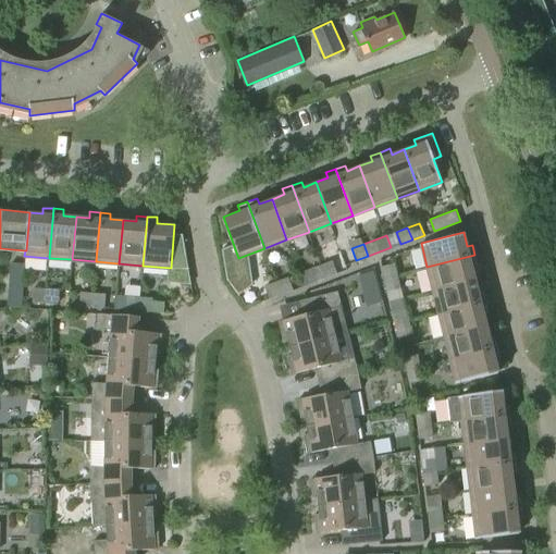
[(478,265),(474,255),(427,267),(433,290),(474,279),(472,267),(478,265)]
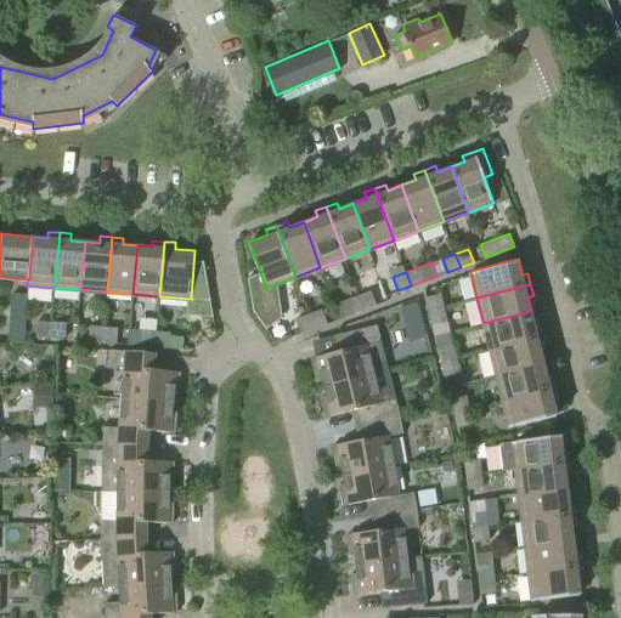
[(372,289),(359,295),(363,309),(377,304),(372,289)]
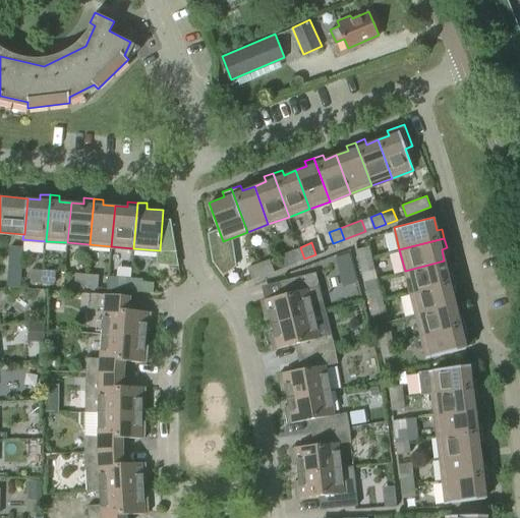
[(23,245),(11,244),(8,285),(20,286),(23,245)]
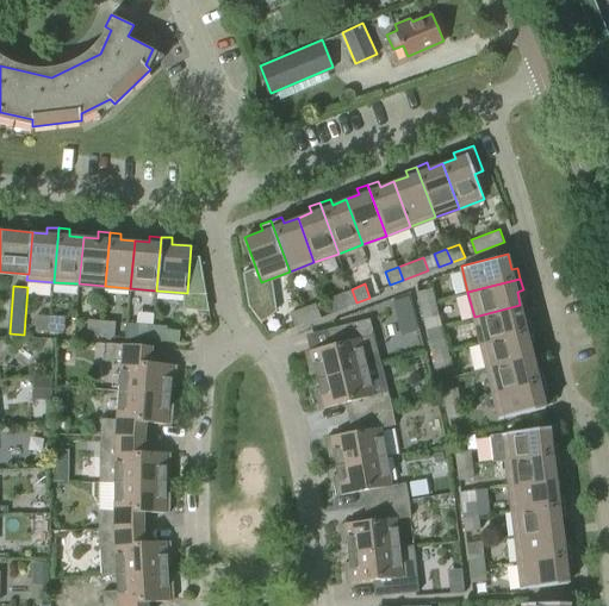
[(422,304),(435,300),(432,287),(418,291),(422,304)]
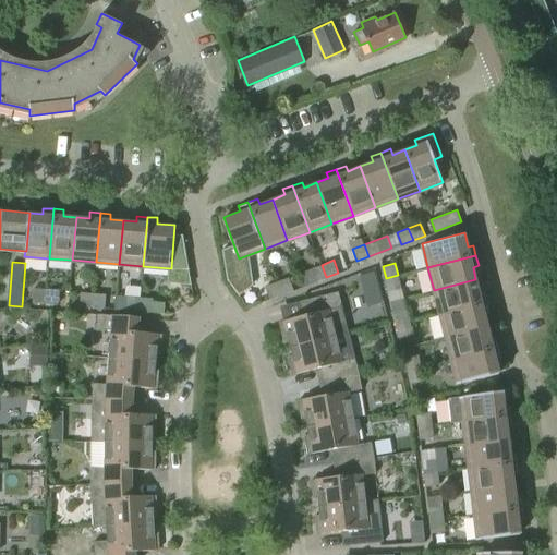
[(322,265),(310,269),(300,273),(304,285),(326,277),(322,265)]
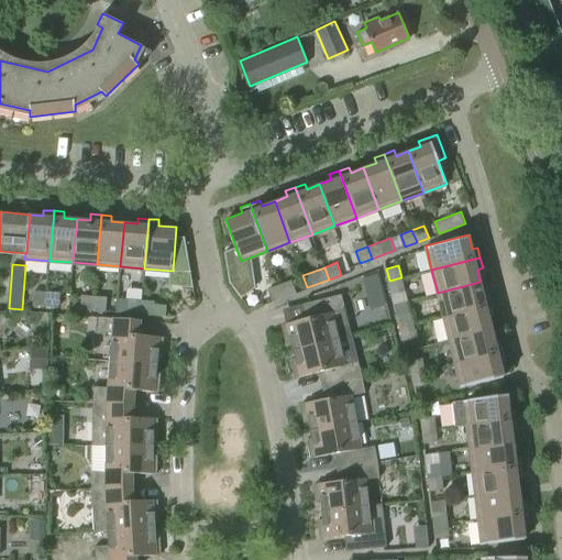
[(378,272),(365,276),(370,289),(382,285),(378,272)]
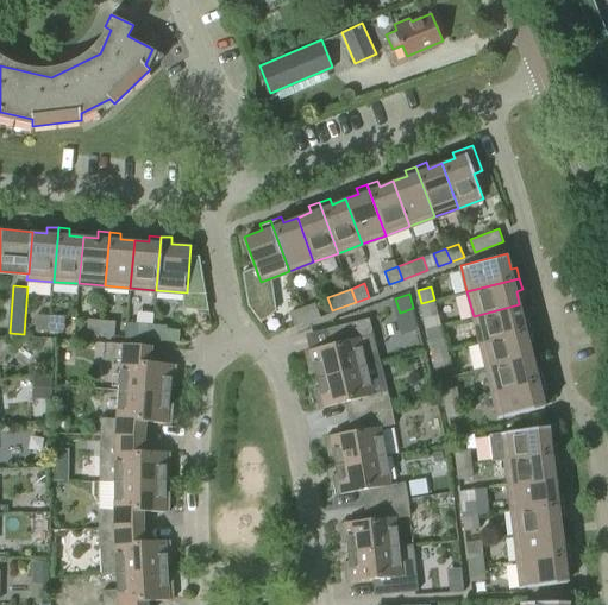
[(434,300),(421,303),(427,328),(442,325),(434,300)]
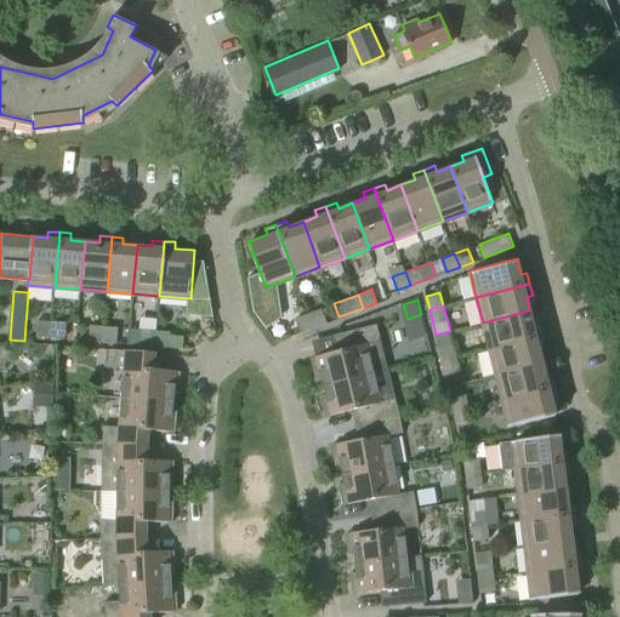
[(322,308),(308,313),(314,326),(326,321),(322,308)]
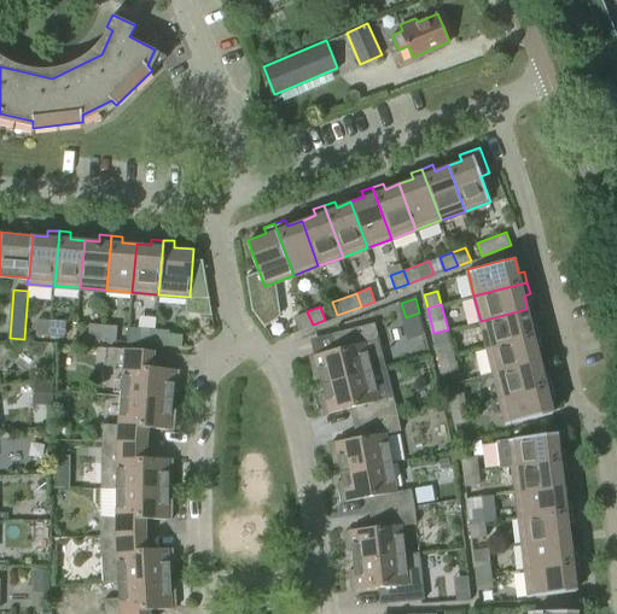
[(527,309),(481,321),(487,346),(540,333),(537,322),(530,323),(527,309)]
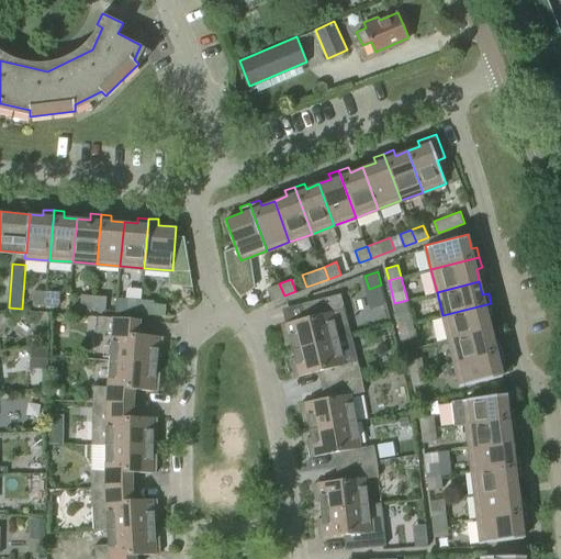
[(284,295),(279,283),(268,288),(272,300),(284,295)]
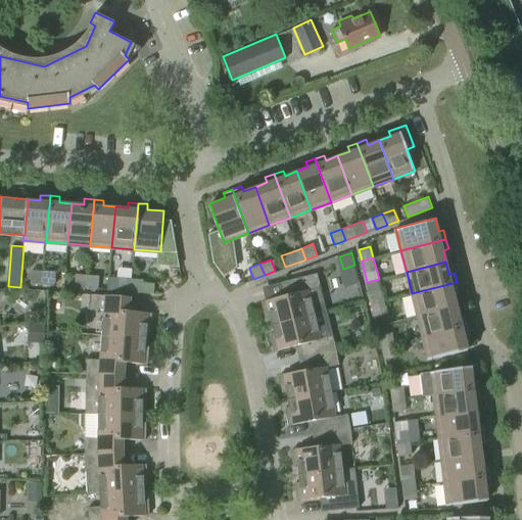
[(43,283),(44,270),(32,269),(31,282),(43,283)]
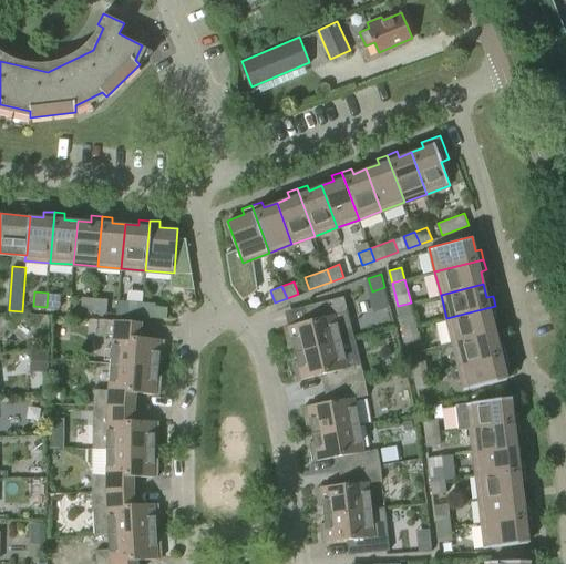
[(60,294),(48,293),(47,307),(59,308),(60,294)]
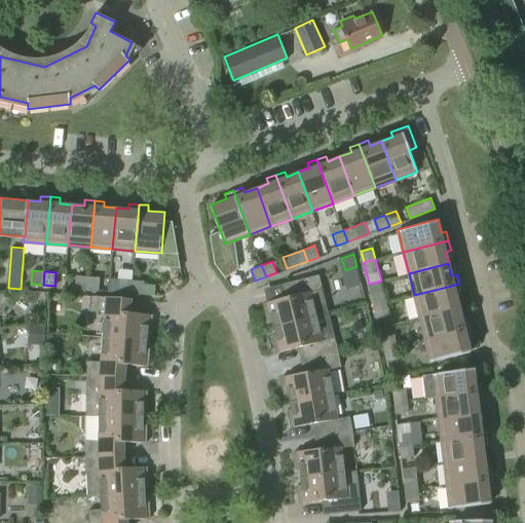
[(329,311),(323,288),(319,273),(289,281),(292,295),(263,302),(267,319),(271,318),(273,326),(329,311)]
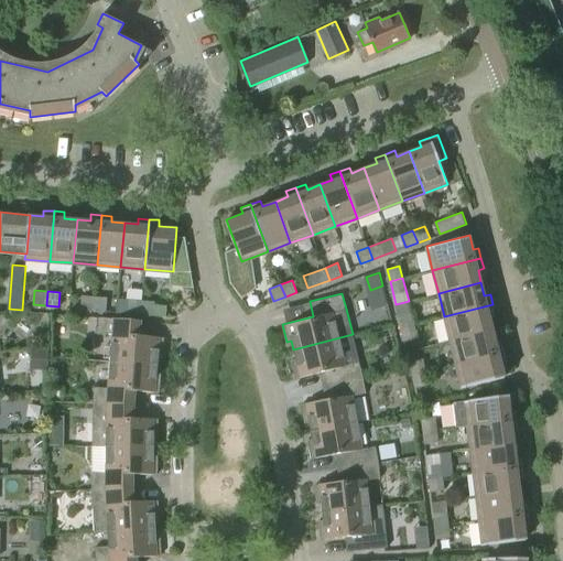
[(93,309),(95,295),(82,294),(80,308),(93,309)]
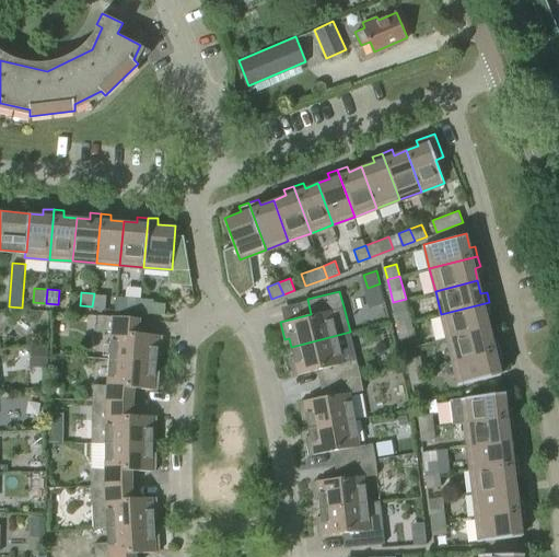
[(94,293),(92,306),(105,308),(106,294),(94,293)]
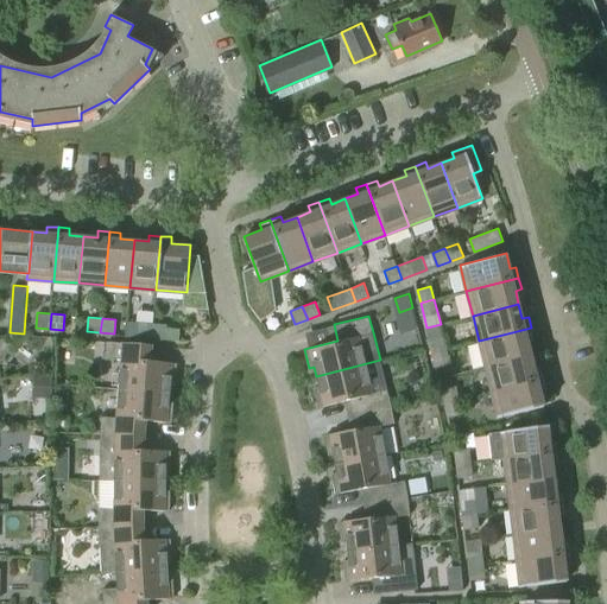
[(152,337),(153,323),(139,322),(138,336),(152,337)]
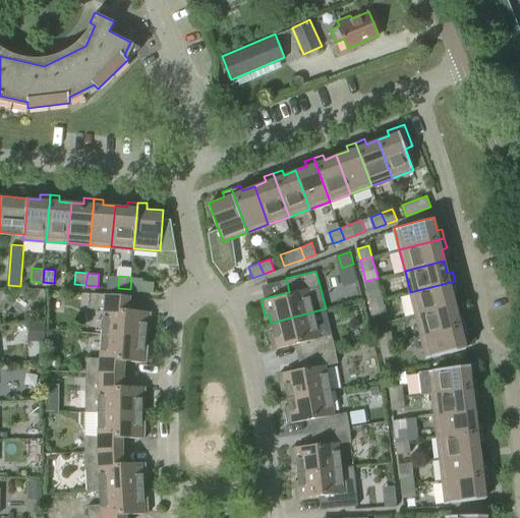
[(130,289),(141,290),(142,278),(131,277),(130,289)]
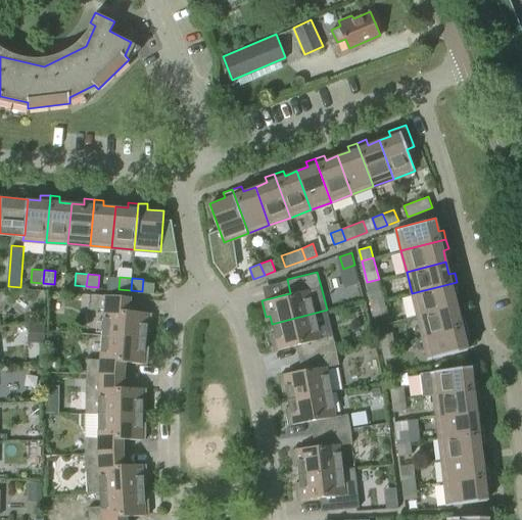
[(384,300),(379,279),(367,282),(372,303),(384,300)]
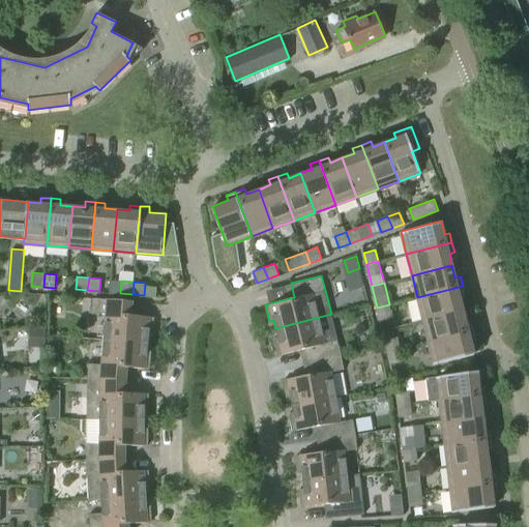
[(465,295),(463,286),(417,297),(422,319),(463,309),(460,297),(465,295)]
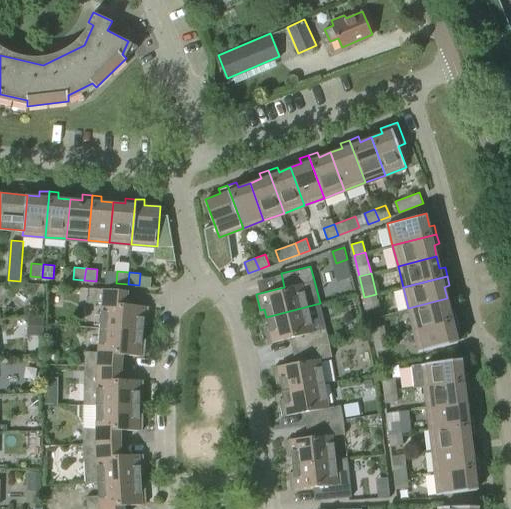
[(100,326),(142,330),(143,322),(148,322),(149,305),(120,303),(121,289),(91,287),(89,301),(102,302),(100,326)]
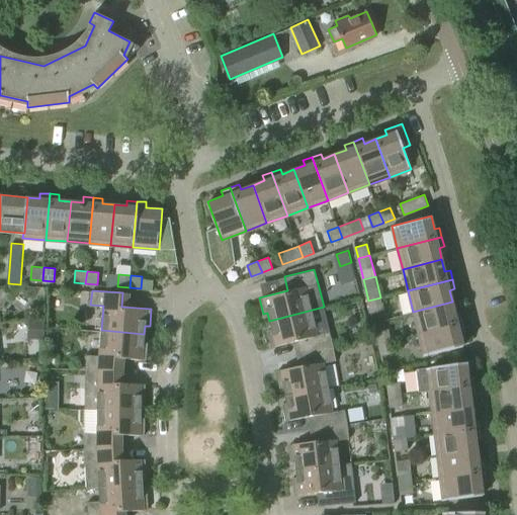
[(380,297),(368,301),(371,312),(383,309),(380,297)]
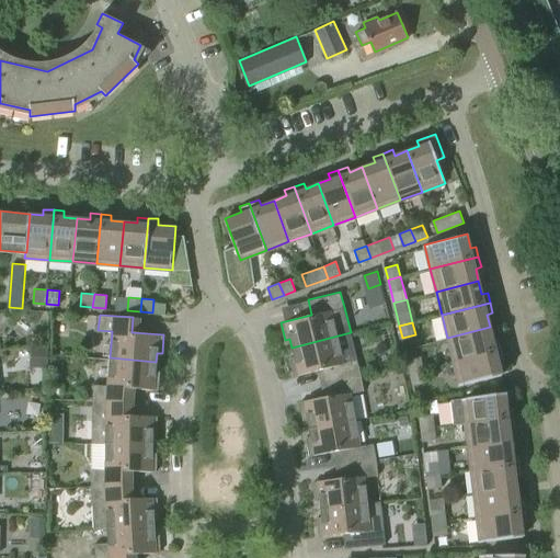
[(493,340),(490,327),(447,338),(453,361),(501,349),(499,339),(493,340)]
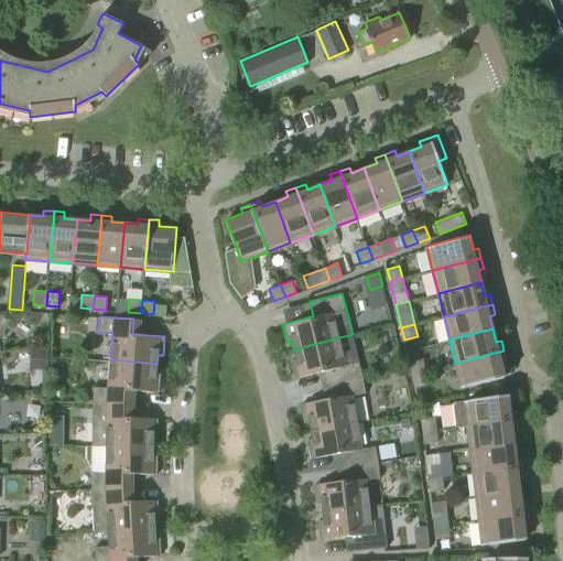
[(353,334),(293,349),(295,358),(291,359),(295,377),(327,369),(331,384),(363,376),(353,334)]
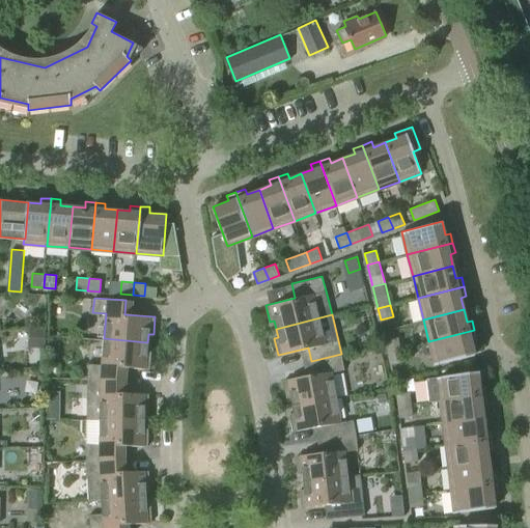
[(28,345),(46,345),(46,326),(28,326),(28,345)]
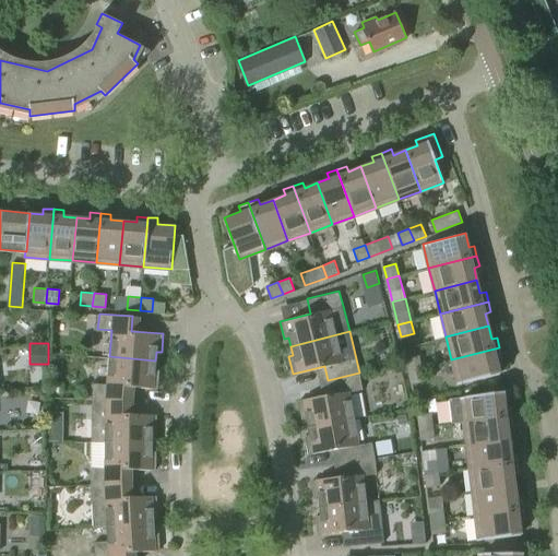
[(499,347),(451,359),(458,383),(500,373),(497,358),(502,357),(499,347)]
